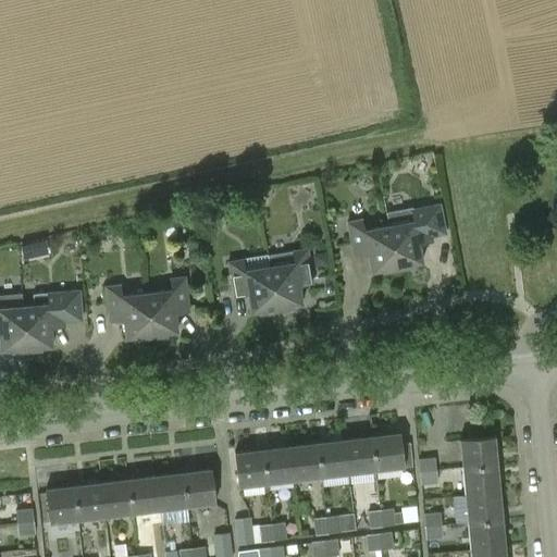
[(387,212),(390,225),(398,269),(412,267),(411,264),(422,262),(419,245),(432,242),(432,238),(448,235),(442,203),(410,210),(410,208),(387,212)]
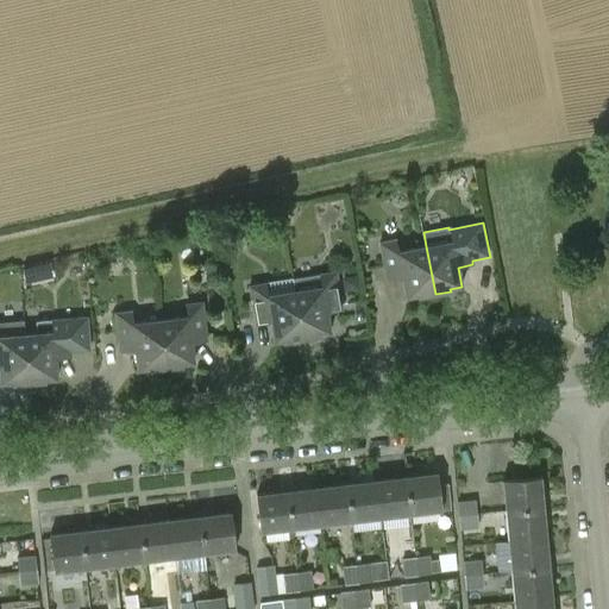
[(182,249),(196,248),(195,227),(180,228),(182,249)]
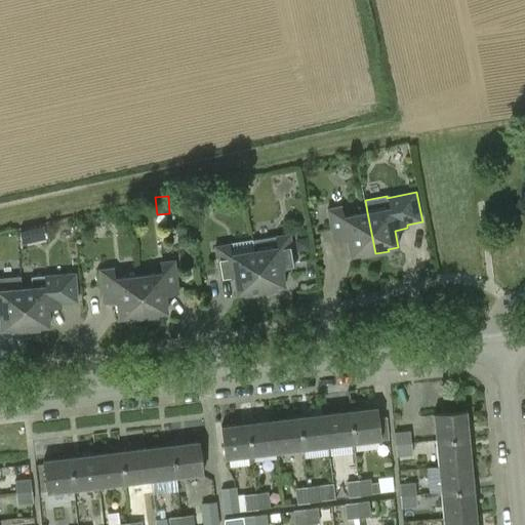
[(191,204),(192,213),(205,211),(203,203),(191,204)]
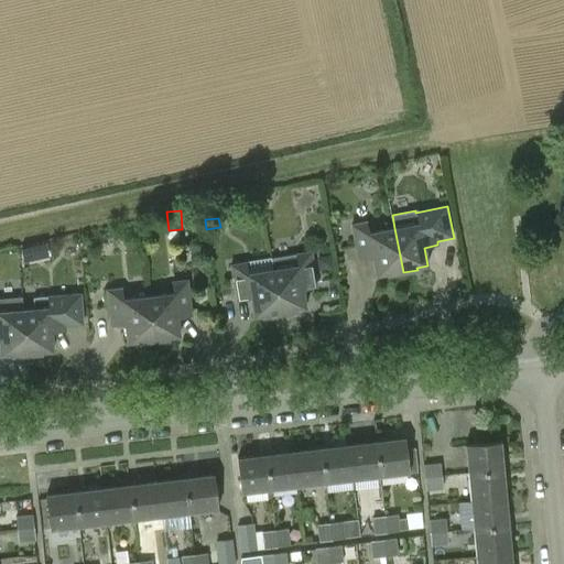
[(387,275),(403,272),(394,228),(369,234),(367,221),(351,225),(358,260),(372,258),(376,275),(387,273),(387,275)]
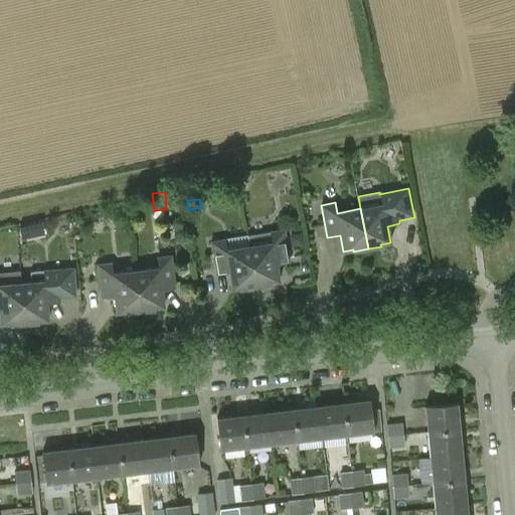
[(30,225),(19,226),(21,238),(32,237),(30,225)]
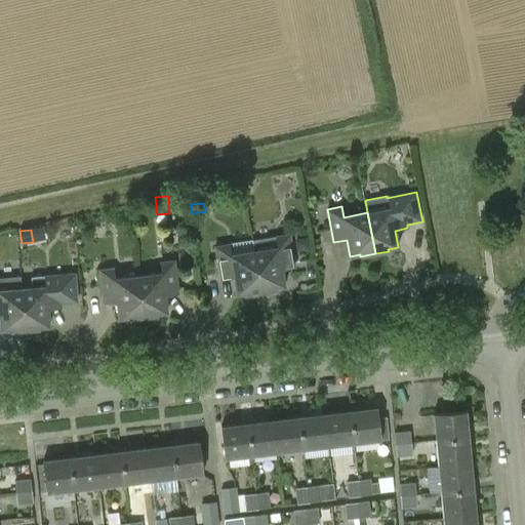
[(252,240),(254,251),(261,292),(275,290),(275,288),(285,286),(282,270),(294,268),(289,235),(252,240)]
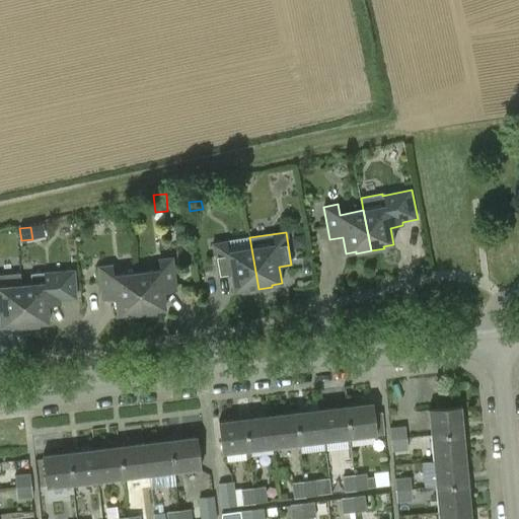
[(304,234),(291,236),(293,248),(306,246),(304,234)]
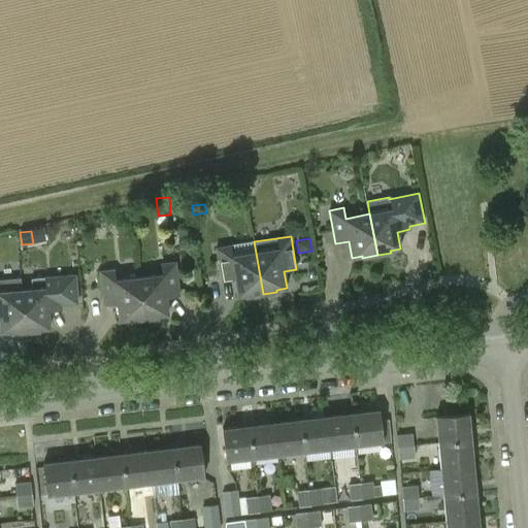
[(249,297),(263,294),(256,253),(232,257),(230,245),(216,249),(222,282),(234,279),(237,296),(248,294),(249,297)]
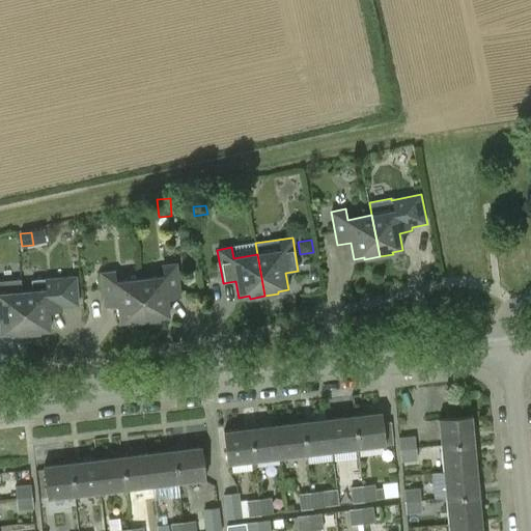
[(141,279),(146,322),(159,320),(159,317),(169,316),(167,300),(180,298),(176,264),(162,266),(163,276),(141,279)]
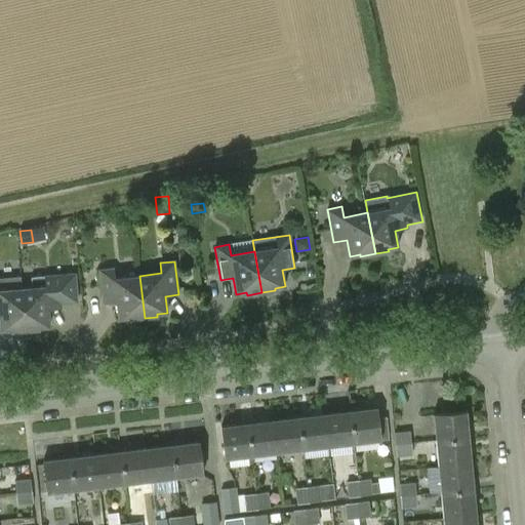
[(129,320),(145,318),(139,276),(115,279),(114,269),(99,270),(104,304),(117,301),(119,319),(129,317),(129,320)]
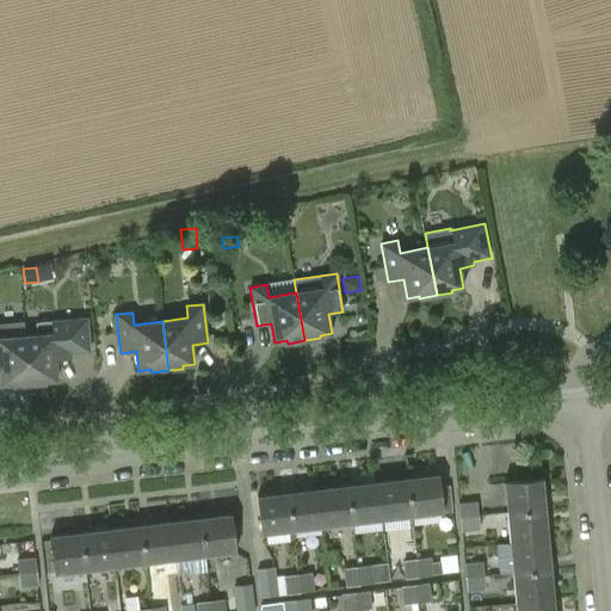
[(26,335),(30,386),(45,384),(45,381),(57,380),(56,360),(71,359),(71,356),(92,353),(90,319),(36,322),(37,335),(26,335)]
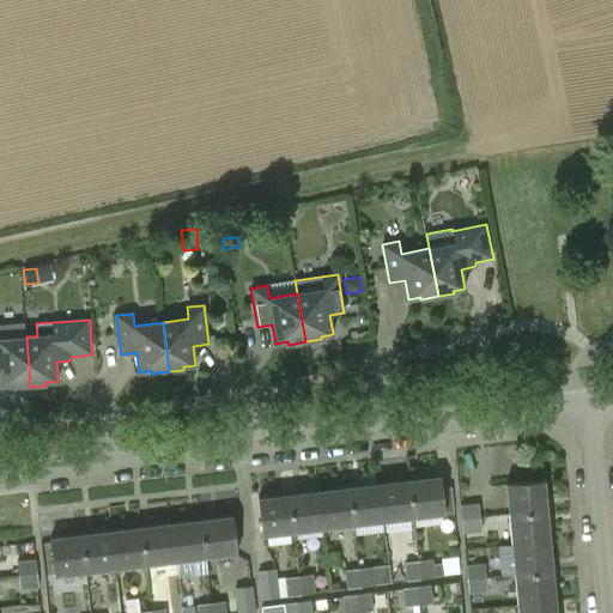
[(13,388),(30,387),(26,337),(13,338),(12,326),(0,326),(0,381),(0,386),(12,384),(13,388)]
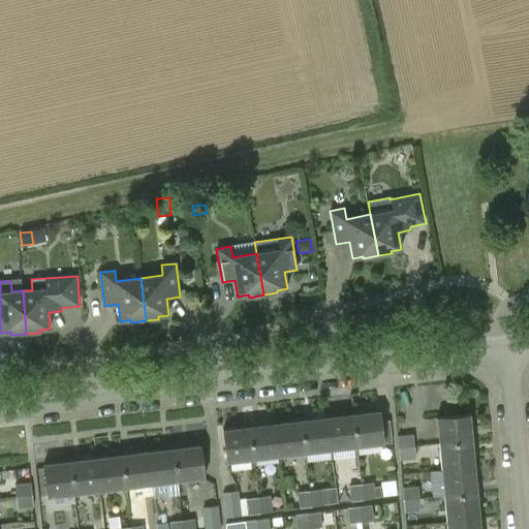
[(353,413),(358,447),(384,444),(380,410),(353,413)]
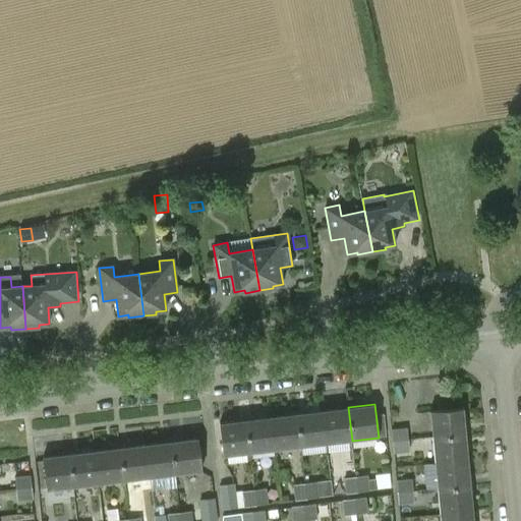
[(348,407),(323,410),(327,444),(352,441),(348,407)]
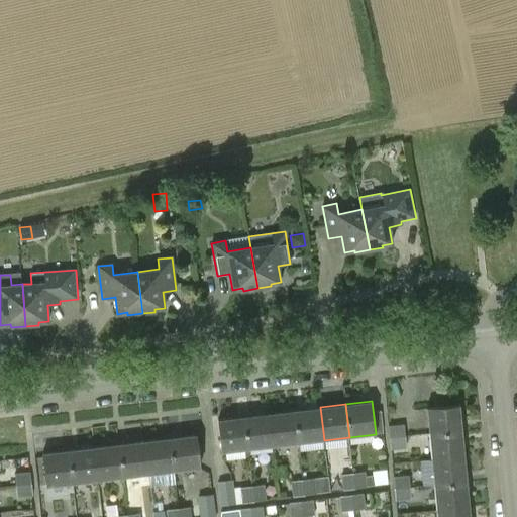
[(429,434),(462,431),(460,405),(427,408),(429,434)]
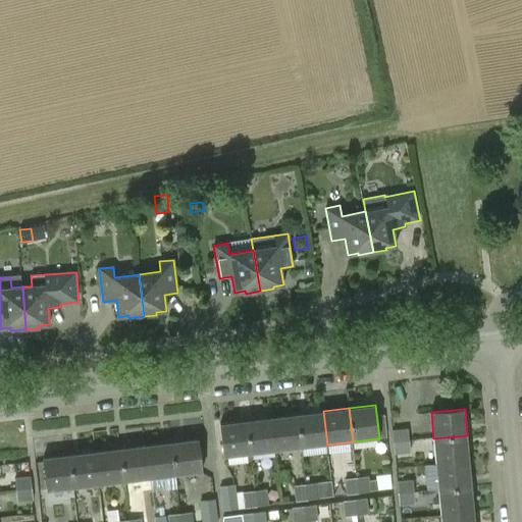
[(323,411),(298,414),(302,448),(327,445),(323,411)]
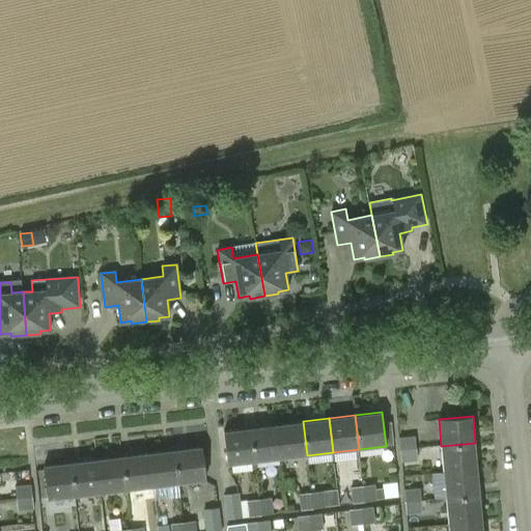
[(303,421),(277,424),(281,458),(307,455),(303,421)]
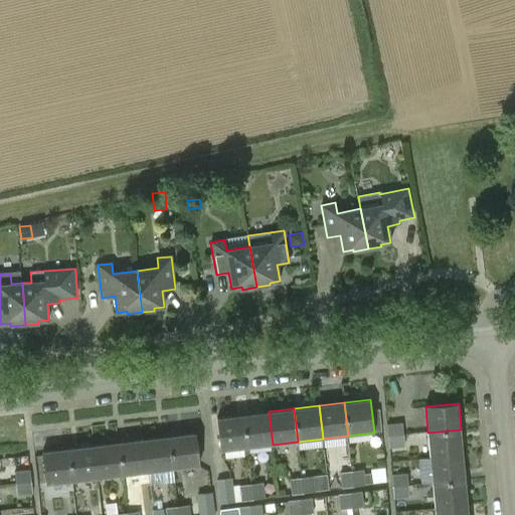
[(269,411),(243,414),(247,448),(273,445),(269,411)]
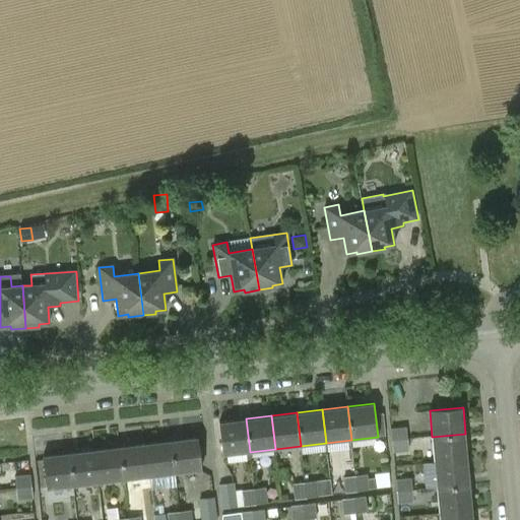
[(223,455),(250,452),(246,418),(219,423),(223,455)]
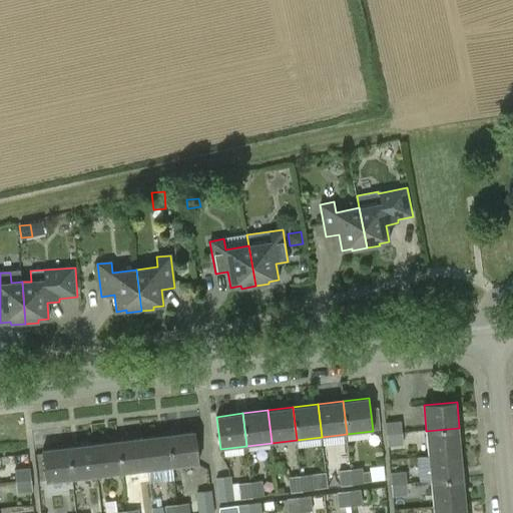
[(385,422),(386,434),(402,433),(401,420),(385,422)]
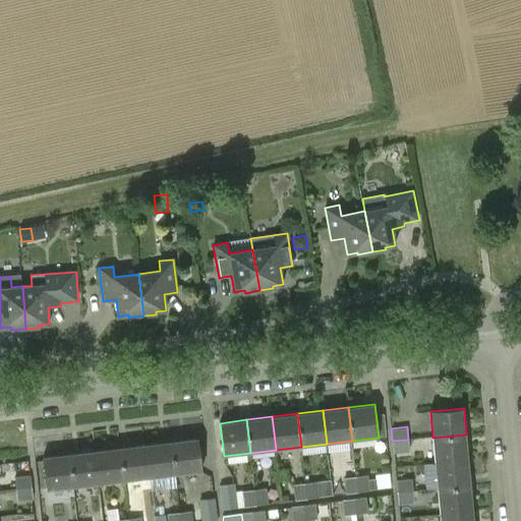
[(432,438),(435,463),(468,460),(466,435),(432,438)]
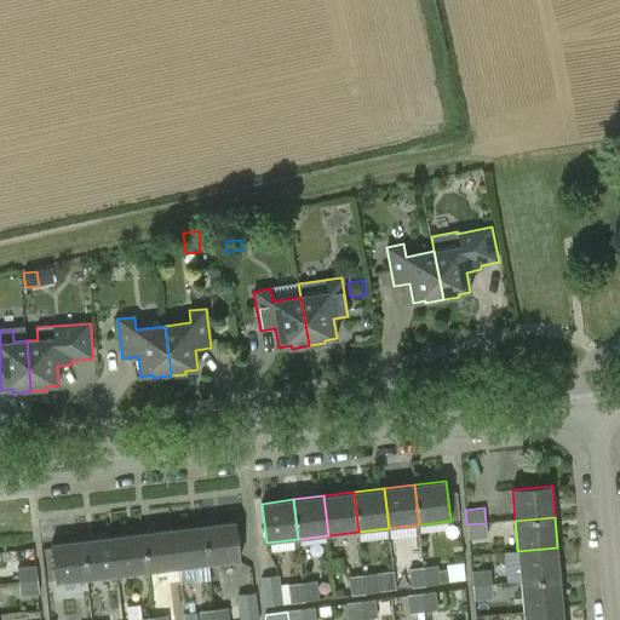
[(205,526),(210,564),(240,561),(235,522),(205,526)]
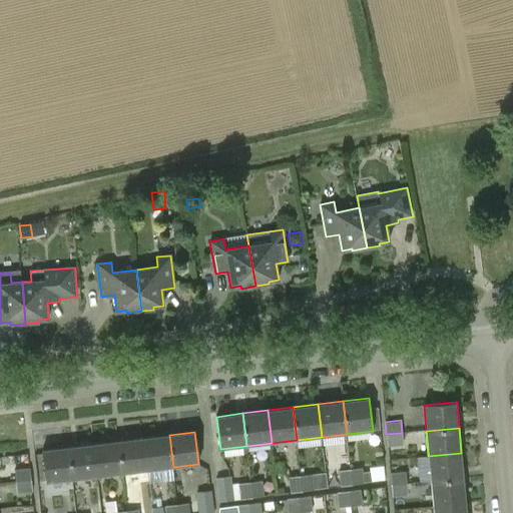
[(402,433),(386,434),(388,447),(403,445),(402,433)]
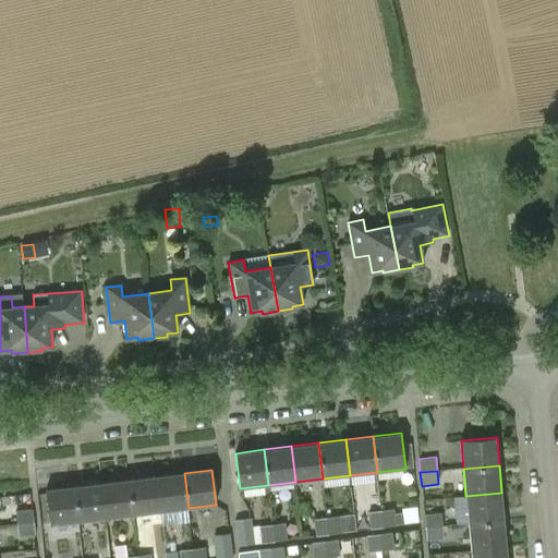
[(184,473),(157,476),(161,511),(189,508),(184,473)]
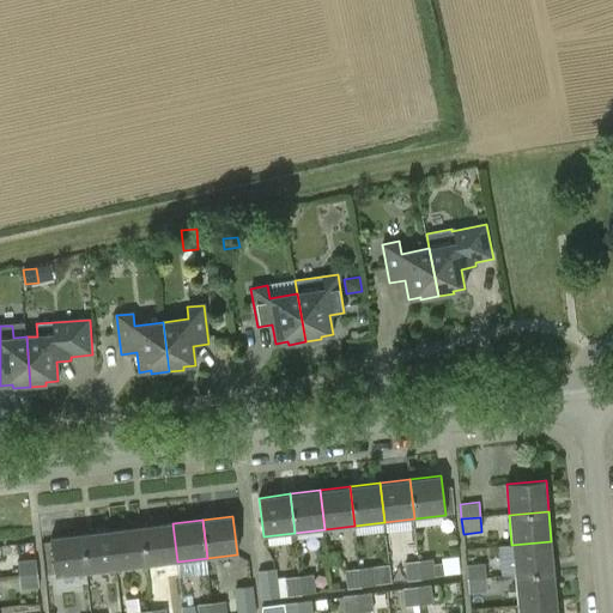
[(173,523),(143,527),(147,565),(177,562),(173,523)]
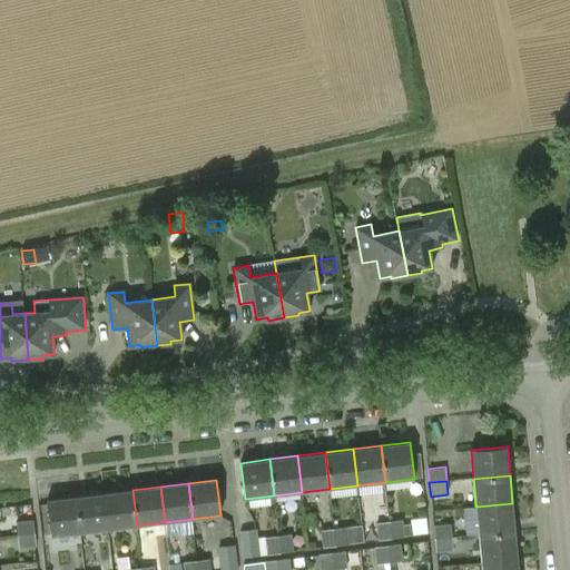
[(133,490),(105,493),(109,529),(137,526),(133,490)]
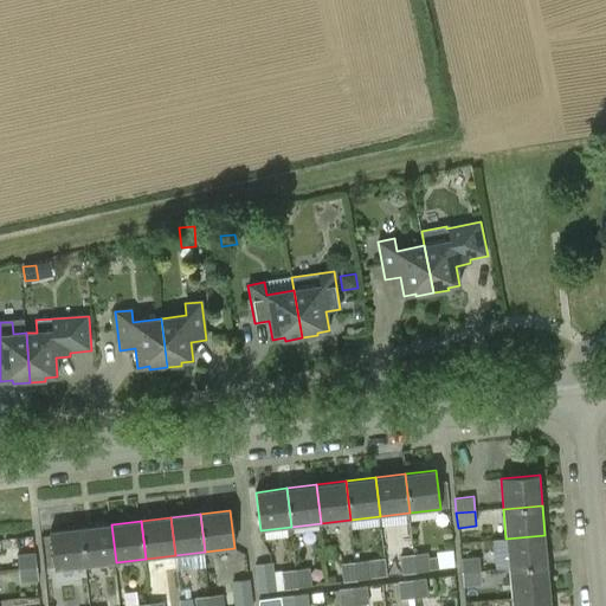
[(111,524),(82,528),(86,566),(116,562),(111,524)]
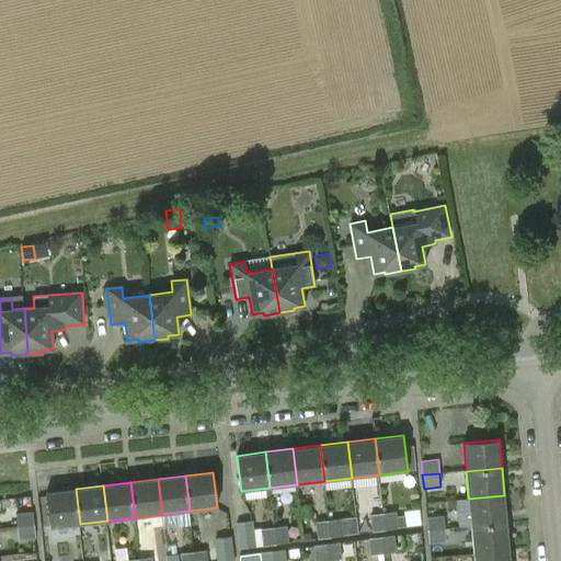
[(52,528),(80,524),(76,489),(47,492),(52,528)]
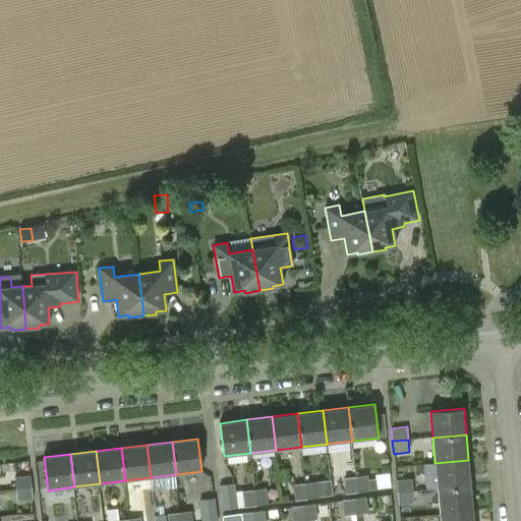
[(435,463),(437,488),(471,485),(468,460),(435,463)]
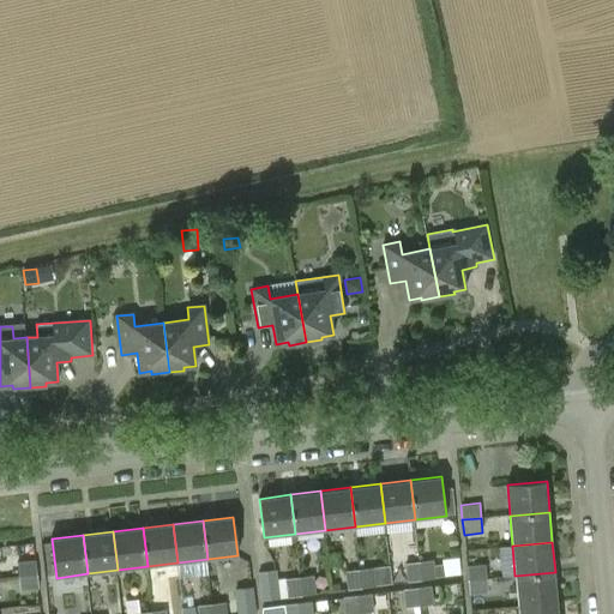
[(17,561),(19,577),(37,575),(35,560),(17,561)]
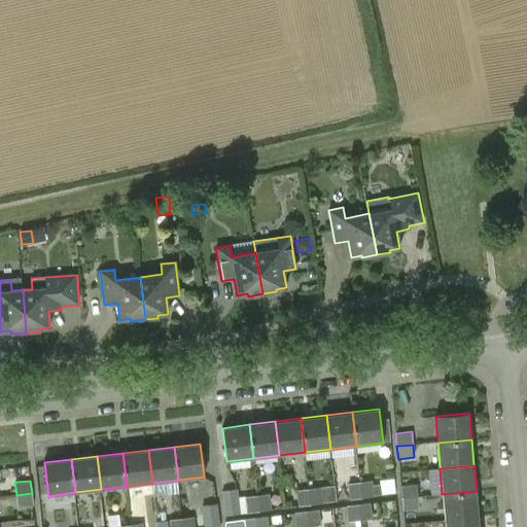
[(359,482),(361,498),(375,496),(373,481),(359,482)]
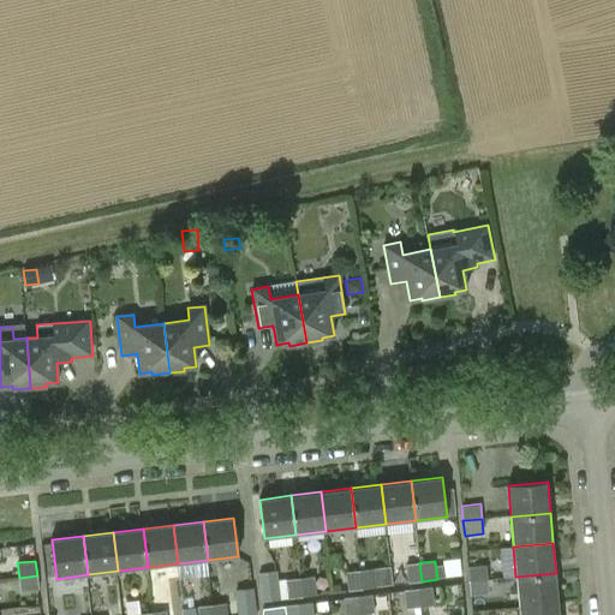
[(407,583),(422,581),(419,562),(405,565),(407,583)]
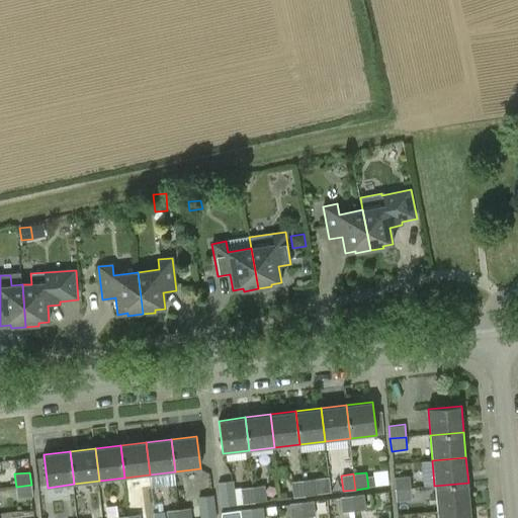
[(394,478),(395,490),(411,488),(410,476),(394,478)]
